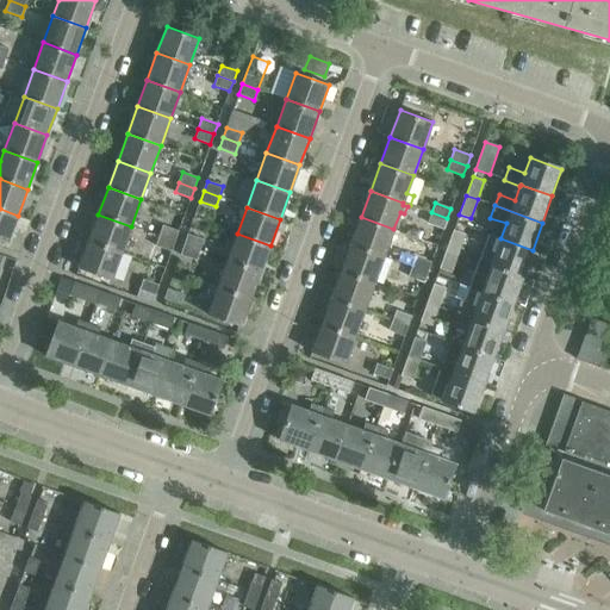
[(18,216),(0,209),(0,240),(8,243),(18,216)]
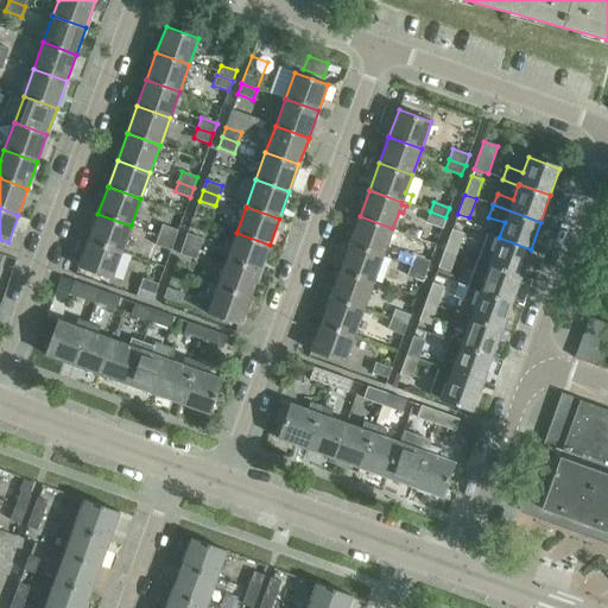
[(445,217),(430,211),(426,222),(442,228),(445,217)]
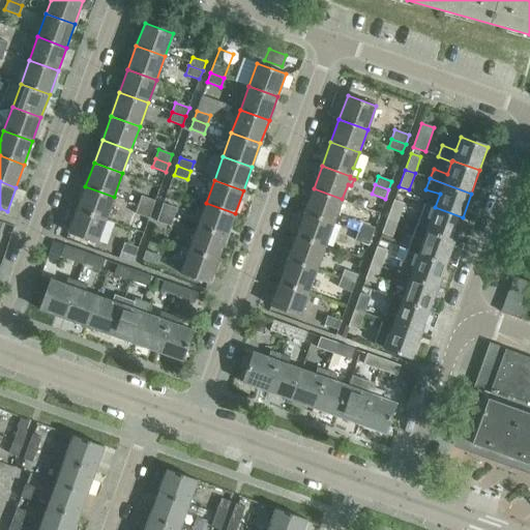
[(85,186),(77,209),(106,219),(114,197),(85,186)]
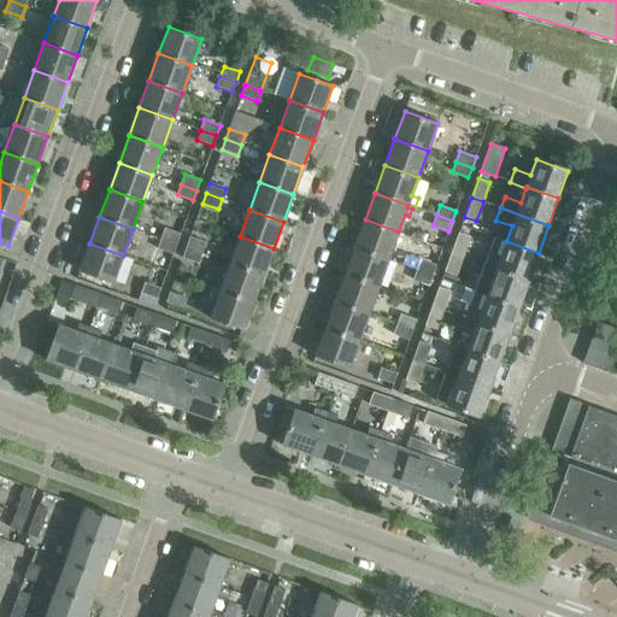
[(365,219),(356,247),(388,259),(398,231),(365,219)]
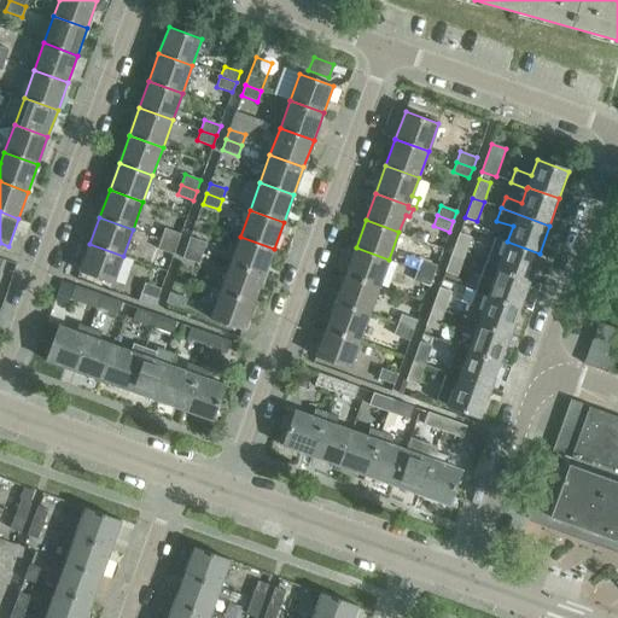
[(165,228),(162,239),(178,244),(181,234),(165,228)]
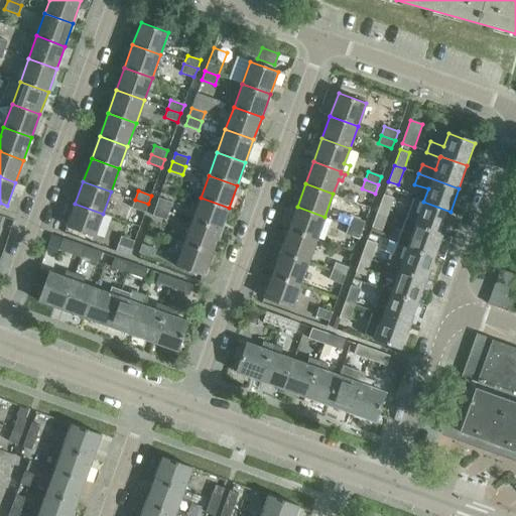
[(362,204),(370,207),(374,198),(365,195),(362,204)]
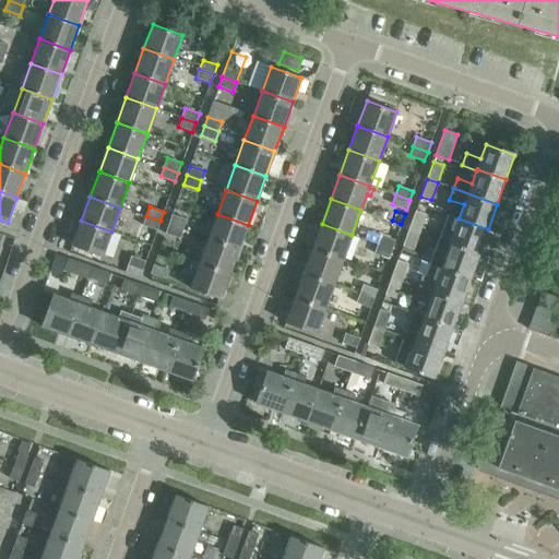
[(416,211),(409,228),(419,233),(426,214),(416,211)]
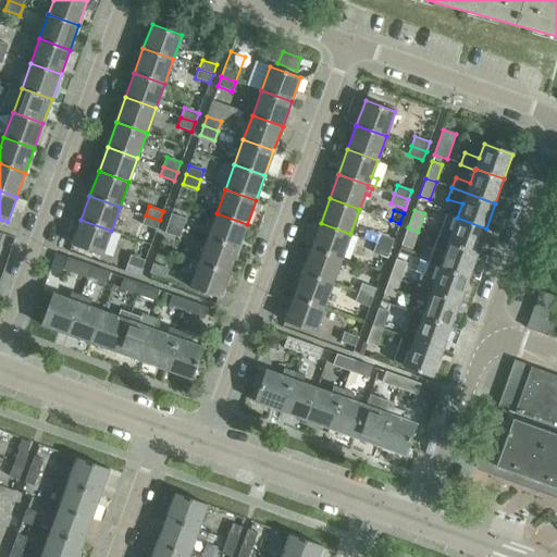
[(217,213),(208,238),(238,249),(247,224),(217,213)]
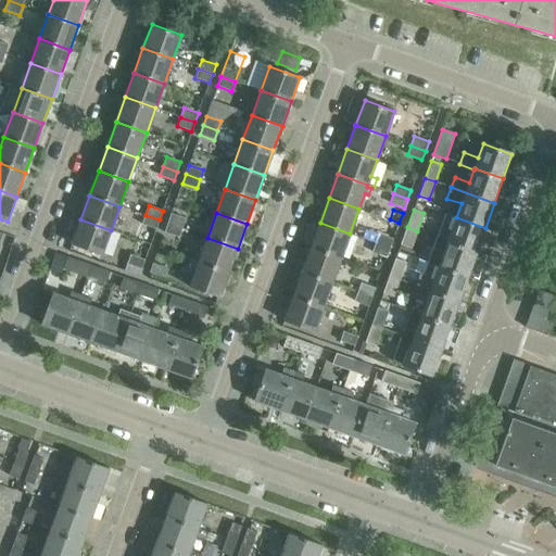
[(446,213),(438,238),(477,252),(485,228),(456,217),(446,213)]
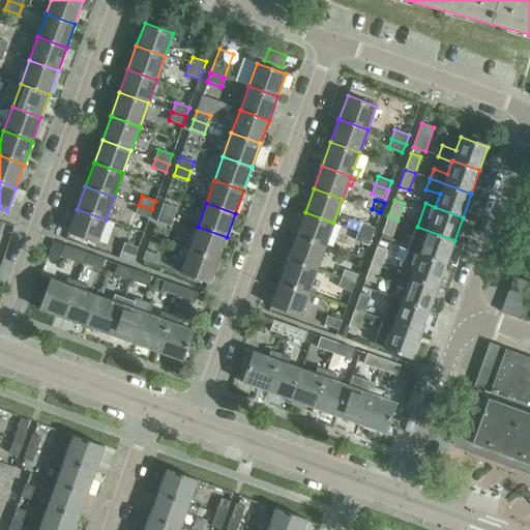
[(163,204),(159,212),(174,217),(177,208),(163,204)]
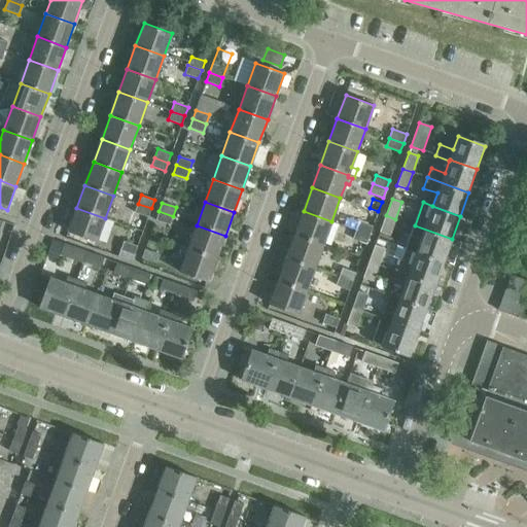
[(151,208),(138,204),(135,212),(148,217),(151,208)]
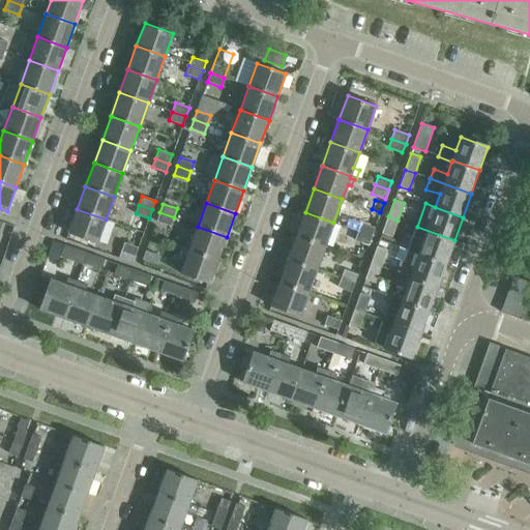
[(106,219),(77,209),(68,233),(97,243),(106,219)]
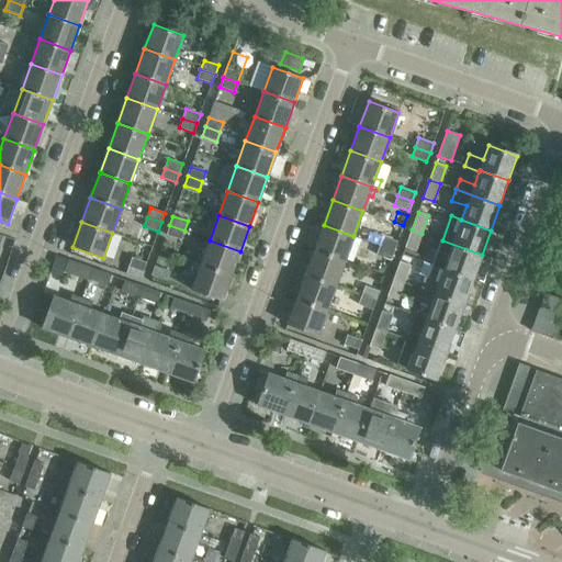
[(184,231),(169,225),(166,235),(181,239),(184,231)]
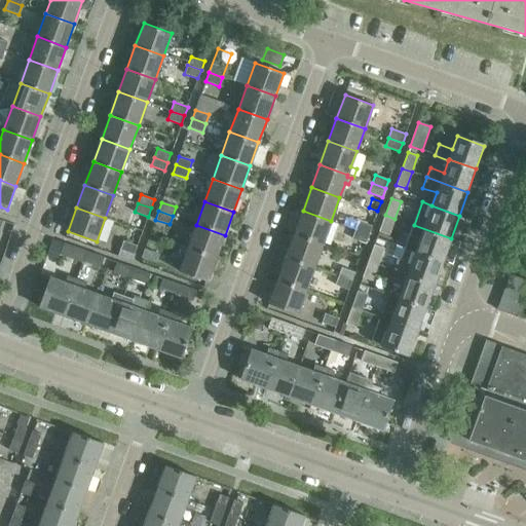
[(303,211),(294,234),(323,245),(331,221),(303,211)]
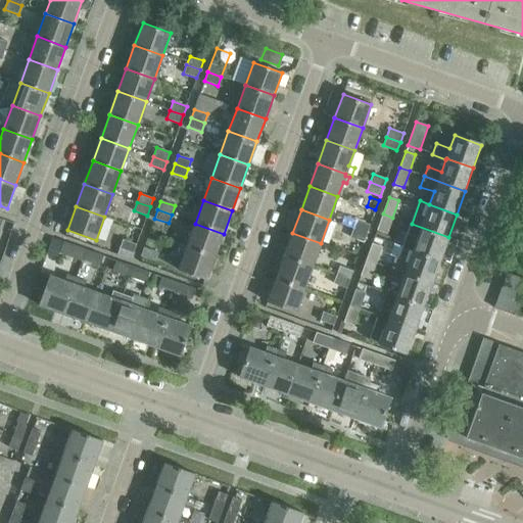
[(392,218),(383,214),(377,230),(387,234),(392,218)]
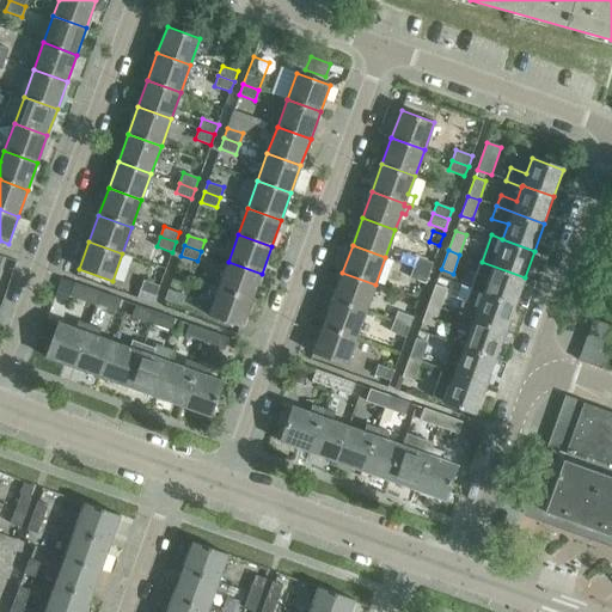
[(417,257),(414,267),(429,273),(433,263),(417,257)]
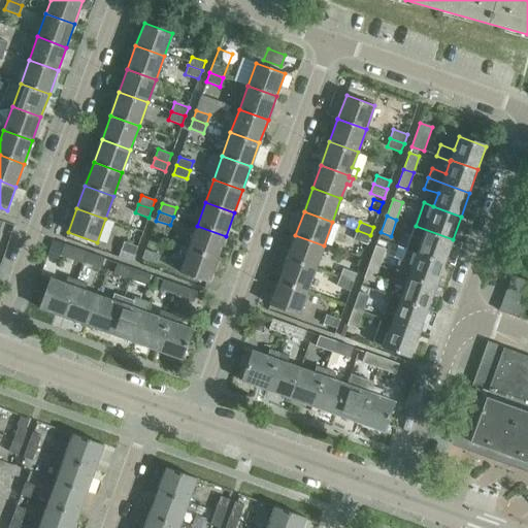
[(197,226),(189,249),(217,260),(226,236),(197,226)]
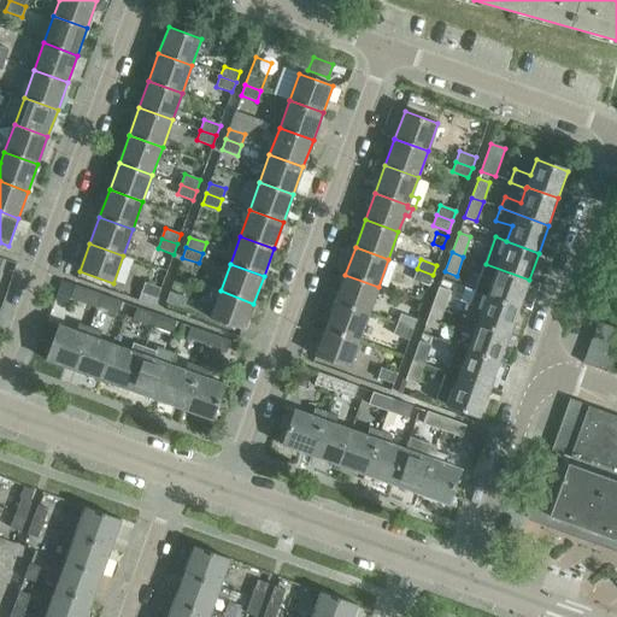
[(486,264),(475,292),(518,307),(529,280),(486,264)]
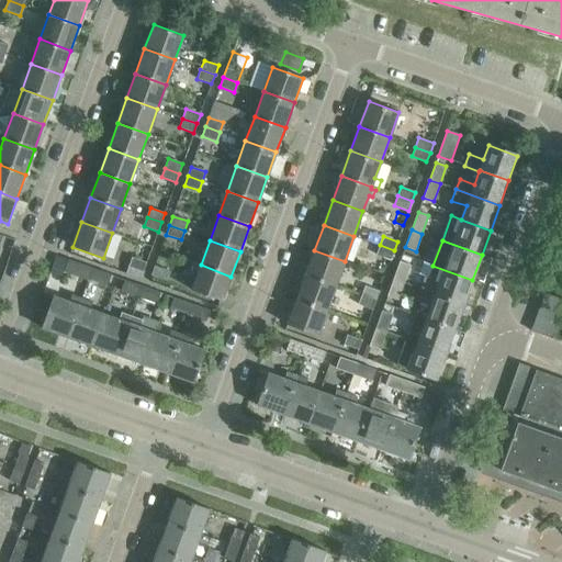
[(394,250),(380,245),(377,255),(391,260),(394,250)]
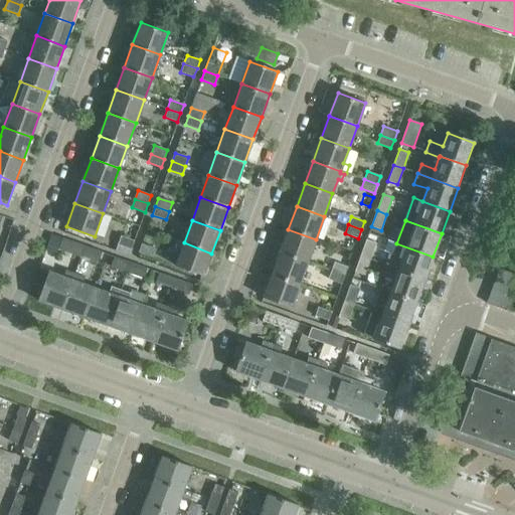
[(288,229),(280,251),(308,262),(316,239),(288,229)]
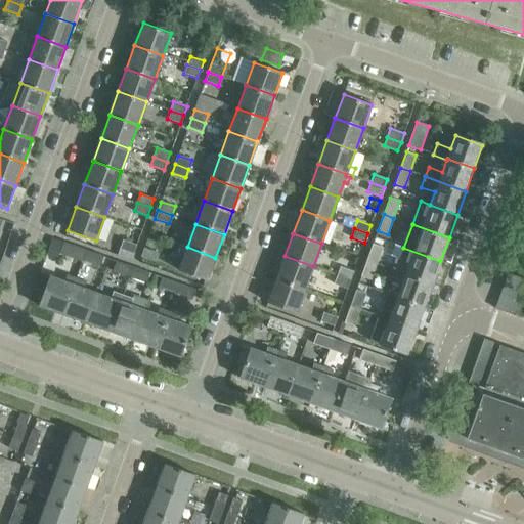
[(376,239),(387,244),(384,251),(398,256),(403,244),(378,234),(376,239)]
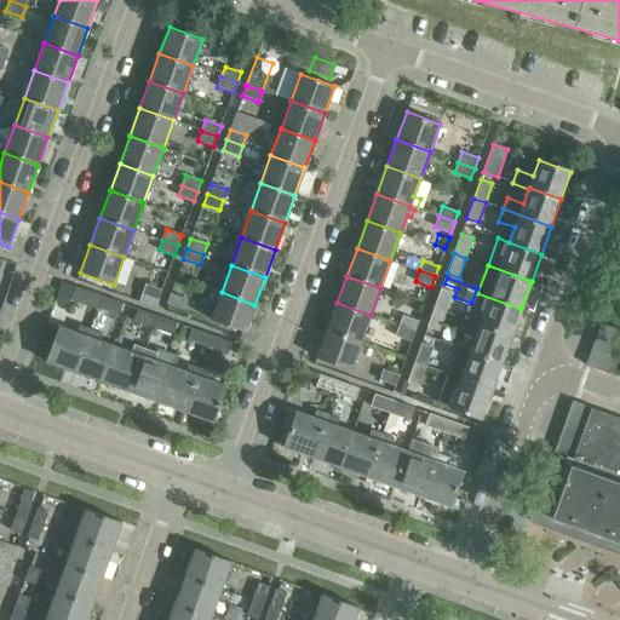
[(142,294),(158,300),(161,290),(145,283),(142,294)]
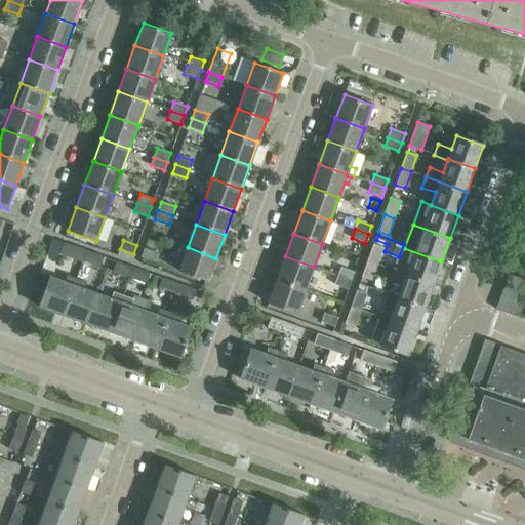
[(83,263),(83,260),(87,251),(65,243),(61,254),(83,263)]
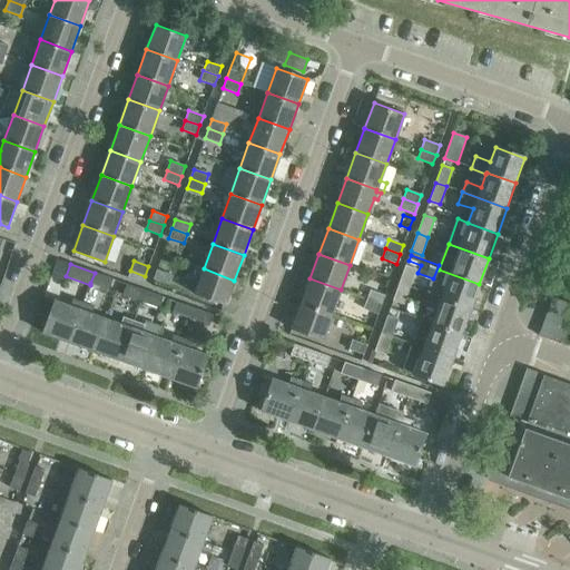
[(405,265),(399,283),(410,287),(416,269),(405,265)]
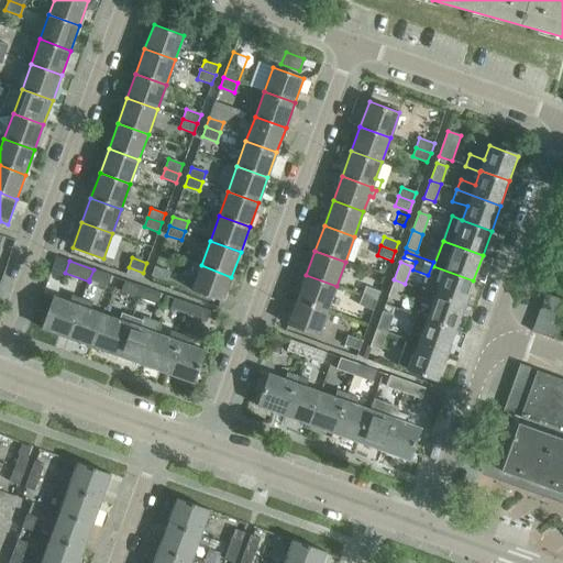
[(231,277),(201,265),(191,290),(222,301),(231,277)]
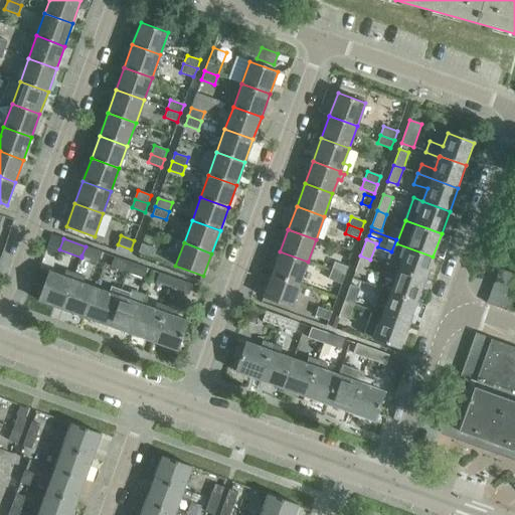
[(139,252),(152,256),(155,248),(141,243),(139,252)]
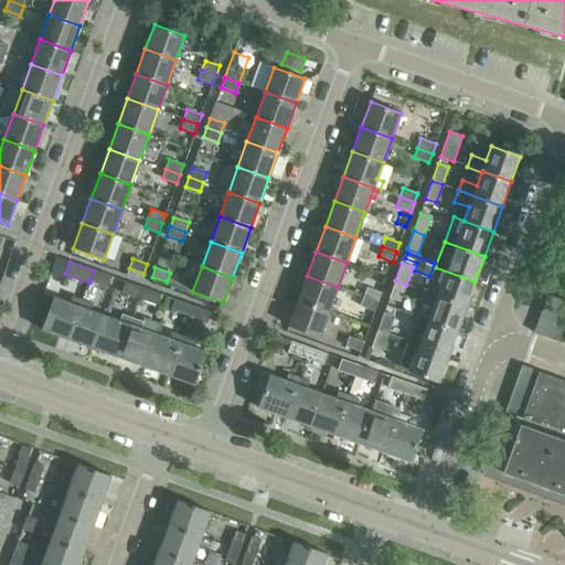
[(426,278),(422,290),(466,306),(475,281),(435,267),(430,279),(426,278)]
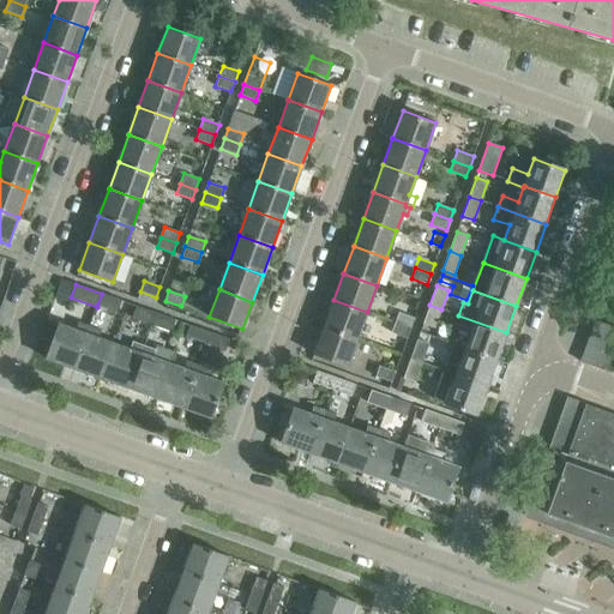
[(102,294),(97,305),(116,312),(121,300),(102,294)]
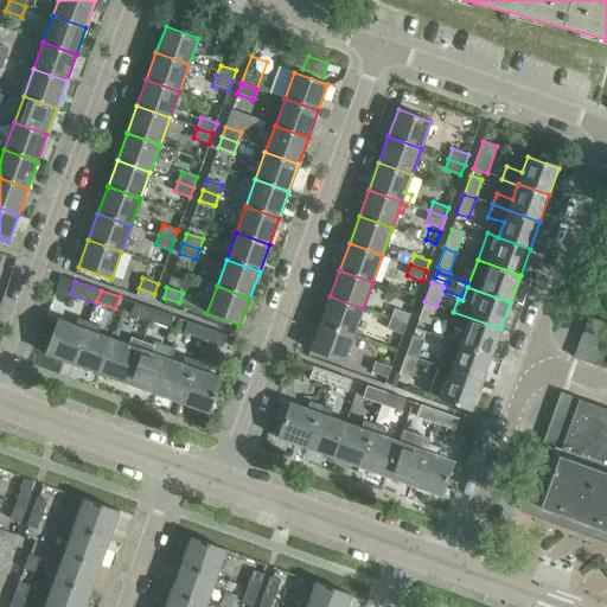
[(330,296),(320,324),(352,336),(363,308),(330,296)]
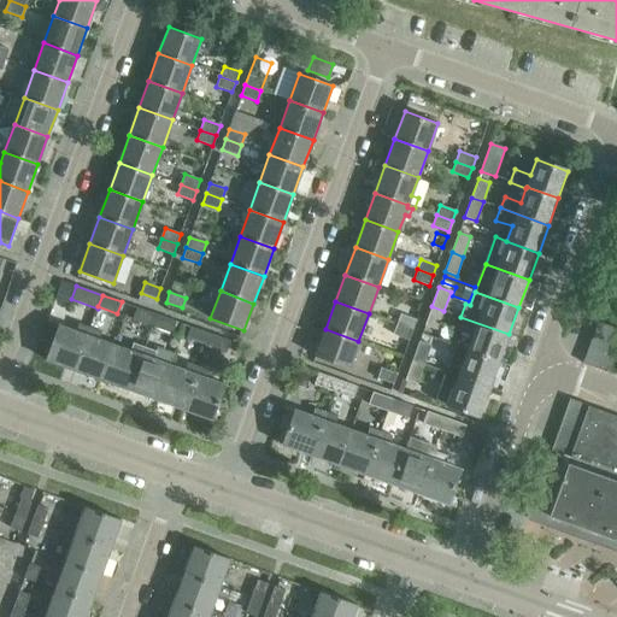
[(444,311),(432,306),(425,325),(436,330),(444,311)]
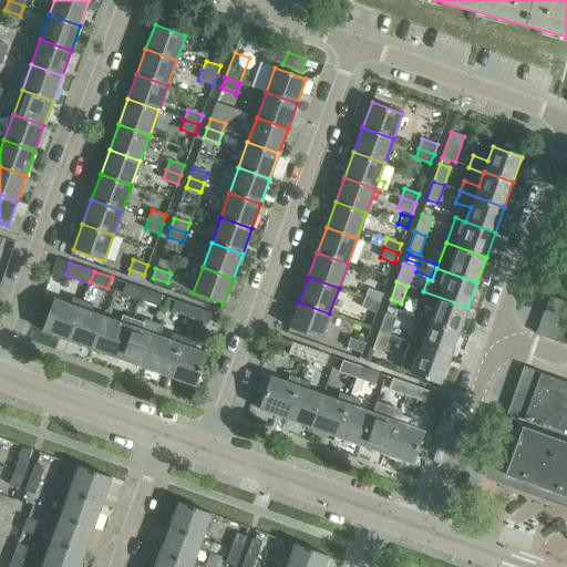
[(122,294),(141,300),(144,289),(126,282),(122,294)]
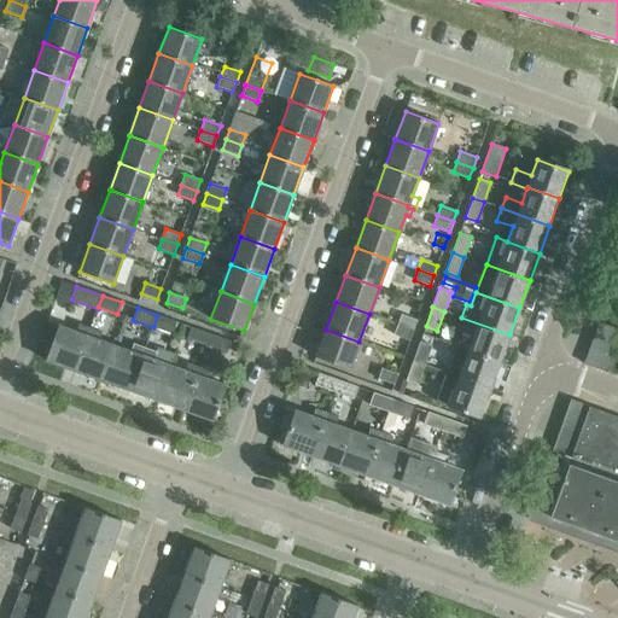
[(402,314),(397,325),(413,330),(418,320),(402,314)]
